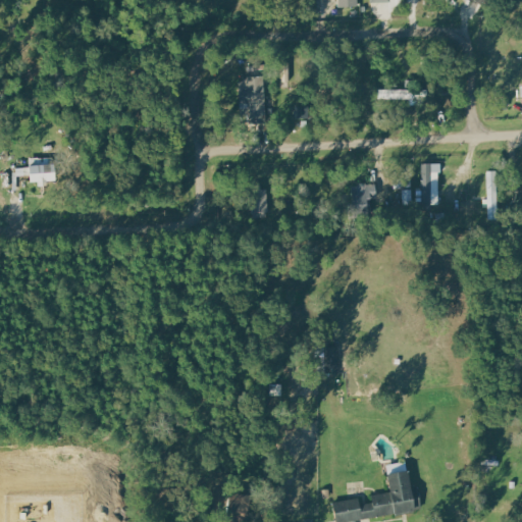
[(239,79),(240,112),(249,111),(249,123),(266,122),(264,76),(239,79)]
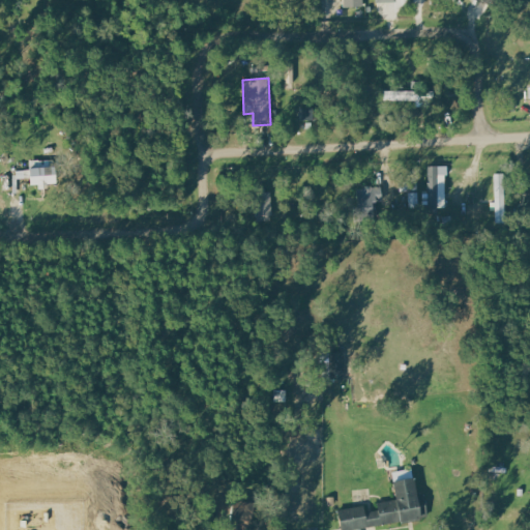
[(385,100),(436,101),(436,91),(385,90),(385,100)]
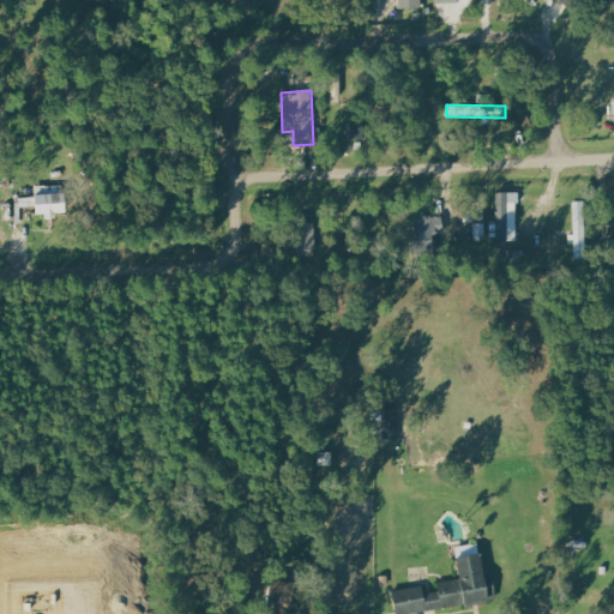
[(65,214),(65,186),(52,186),(52,193),(34,194),(35,215),(53,214),(65,214)]
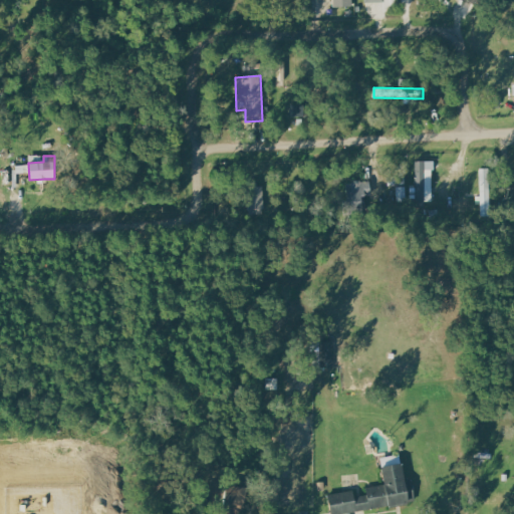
[(415,162),(415,203),(434,202),(434,161),(415,162)]
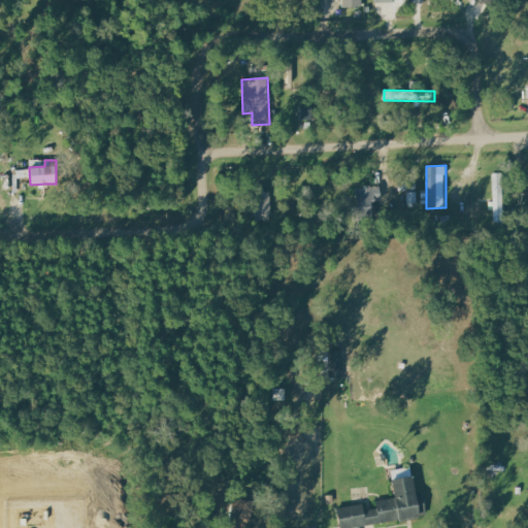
[(502,173),(493,173),(494,222),(504,222),(502,173)]
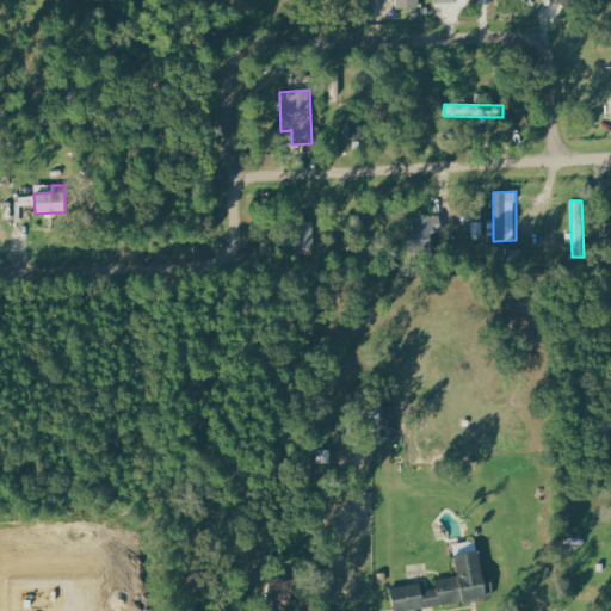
[(297,253),(316,252),(314,221),(296,222),(297,253)]
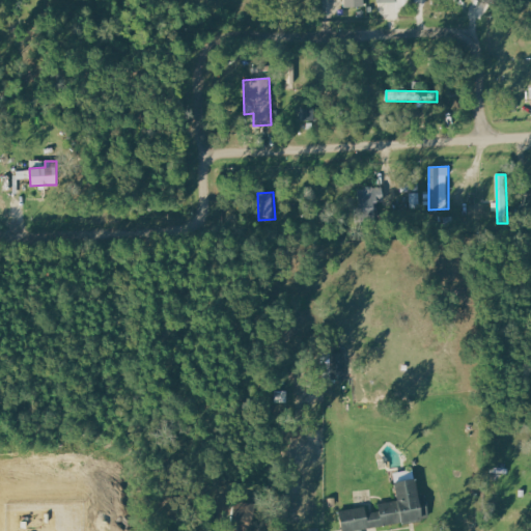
[(344,354),(331,354),(331,363),(324,363),(324,380),(345,380),(344,354)]
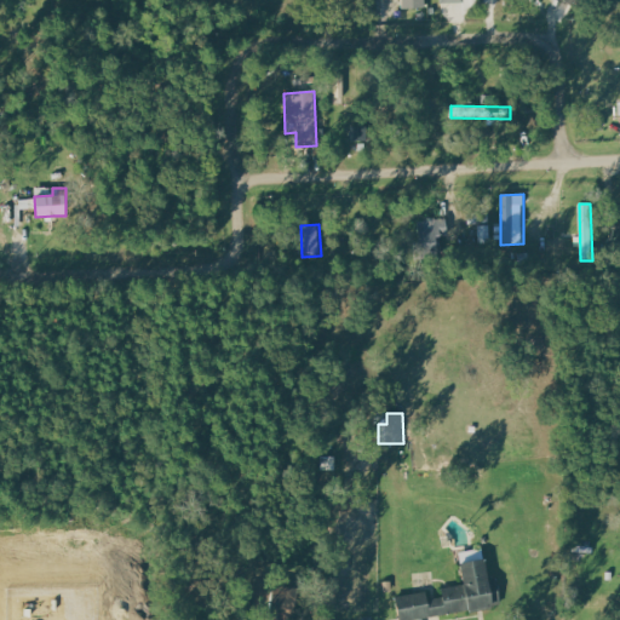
[(396,596),(399,619),(405,619),(494,608),(492,593),(497,592),(495,579),(488,580),(484,560),(460,563),(463,585),(441,589),(443,597),(426,600),(426,592),(396,596)]
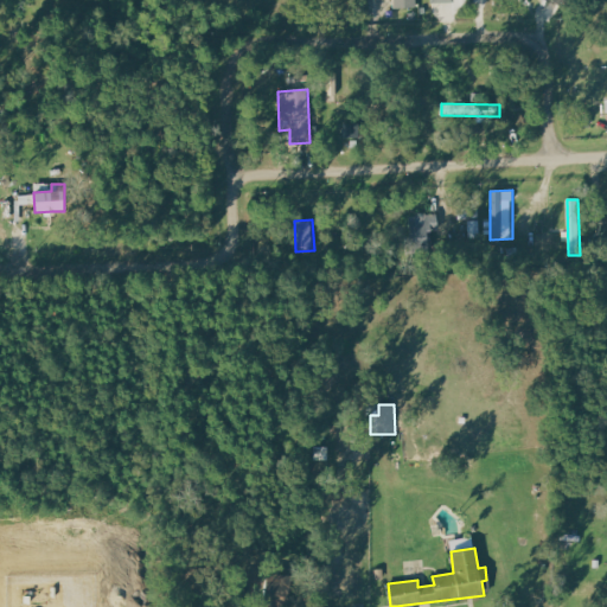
[(264,606),(287,605),(286,574),(263,575),(264,606)]
